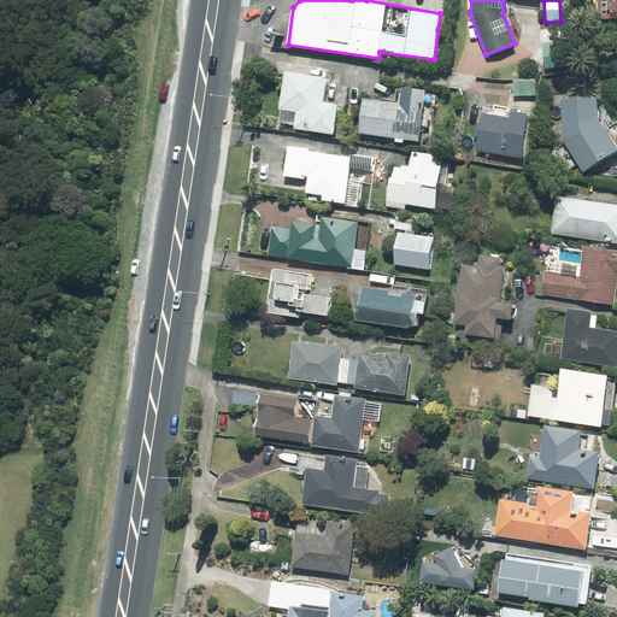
[(616,0),(597,0),(597,19),(616,19),(616,0)]
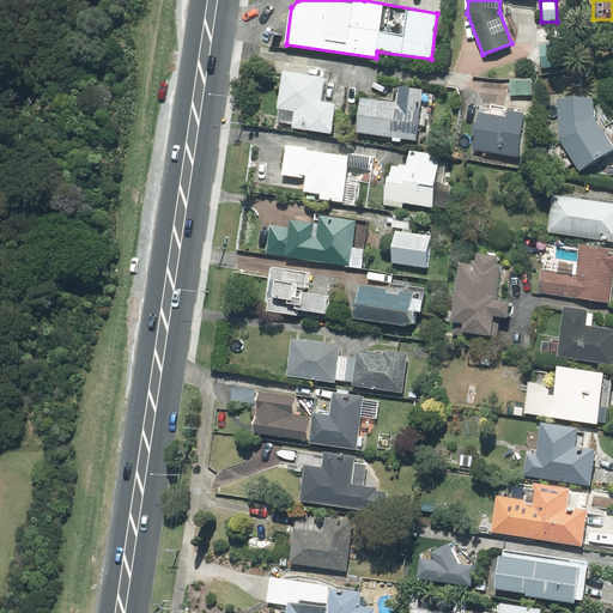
[(325,77),(283,71),(277,109),(279,109),(277,121),(293,123),(292,127),(331,133),(335,103),(321,101),(325,77)]
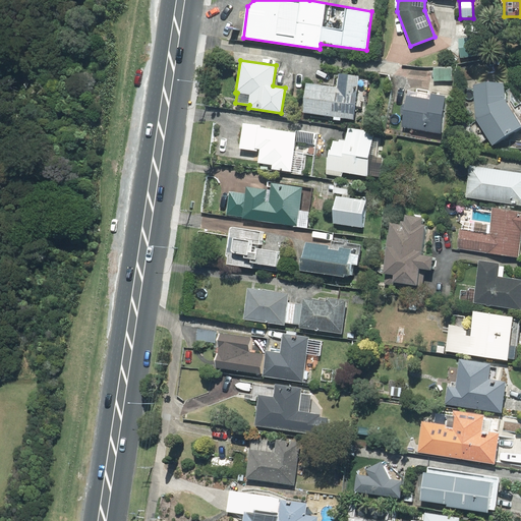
[(452,67),(432,67),(433,81),(452,80),(452,67)]
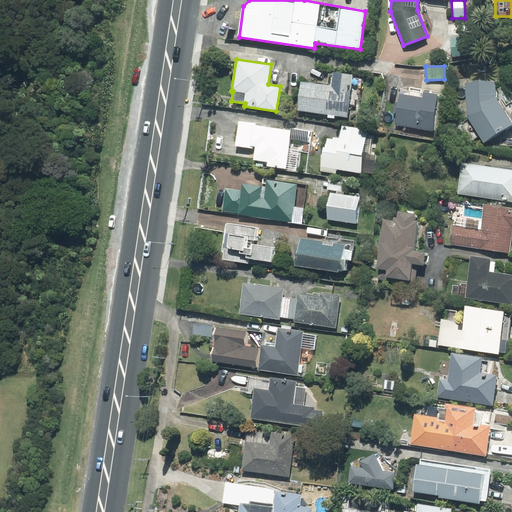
[(353,76),(353,74),(332,71),(330,85),(301,82),(297,110),(328,114),(328,117),(334,118),(334,115),(347,117),(349,104),(355,105),(355,103),(360,104),(363,78),(353,76)]
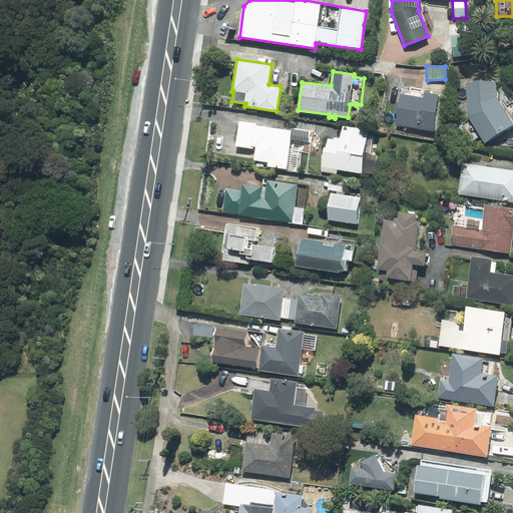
[(495,82),(467,84),(469,117),(469,118),(461,123),(473,141),(480,136),(485,143),(512,124),(512,102),(512,101),(512,100),(502,87),(499,89),(500,92),(500,99),(496,98),(495,82)]
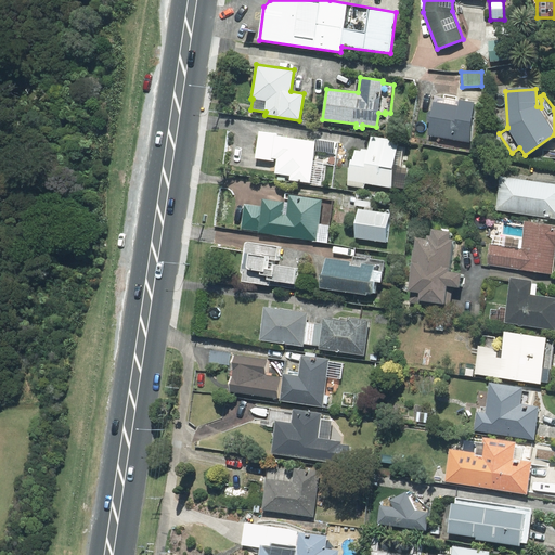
[(459,99),(457,101),(433,97),(431,111),(427,114),(426,119),(429,123),(427,136),(470,142),(477,102),(459,99)]
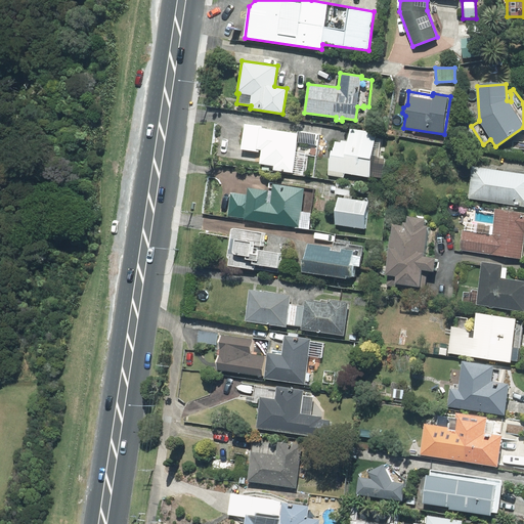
[(272,166),(272,171),(305,176),(308,156),(315,157),(318,135),(298,132),(298,134),(261,128),(261,127),(245,124),(241,148),(260,151),(259,164),(272,166)]
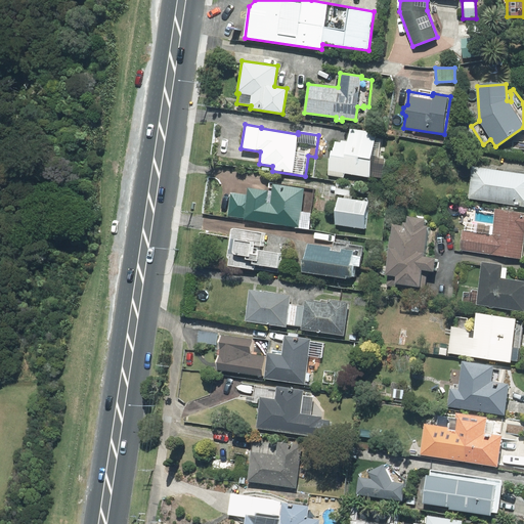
[(376,134),(349,130),(347,141),(341,140),(340,142),(333,141),(328,175),(343,178),(344,173),(369,177),(369,176),(383,178),(386,159),(380,158),(383,137),(376,136),(376,134)]
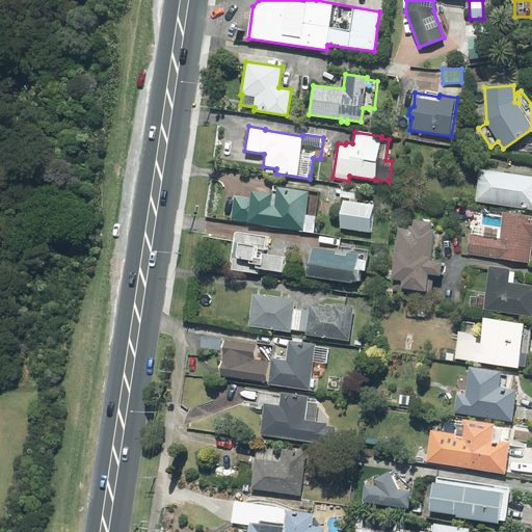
[(504,171),(479,168),(475,202),(531,209),(531,174),(504,170),(504,171)]
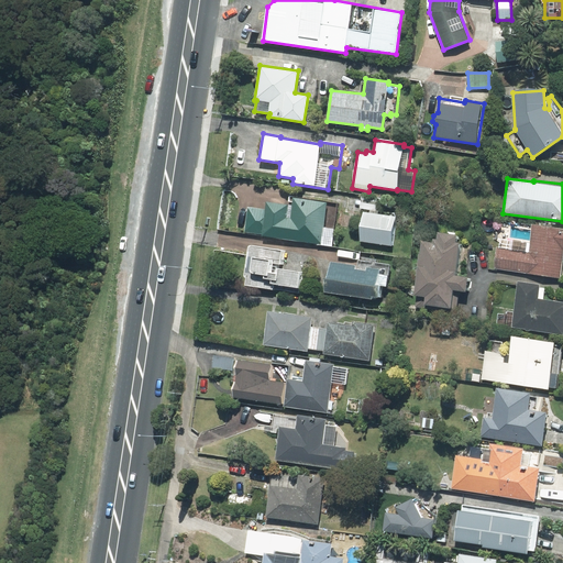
[(338,202),(290,196),(289,205),(266,202),(265,210),(247,207),(244,232),(262,234),(262,235),(332,245),(338,202)]
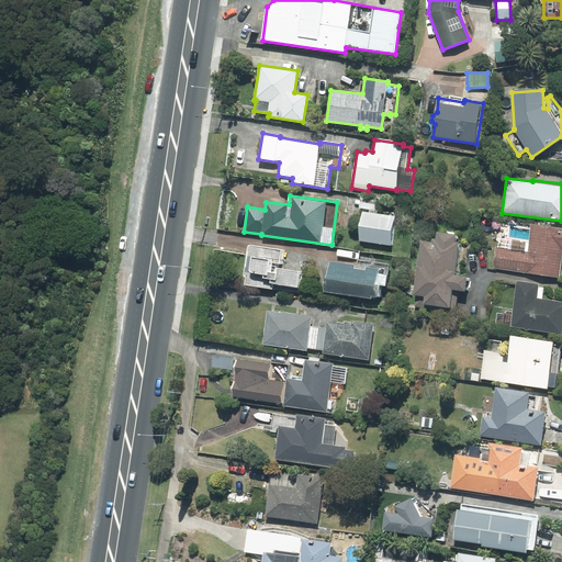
[(394,216),(363,212),(359,240),(391,245),(394,216)]
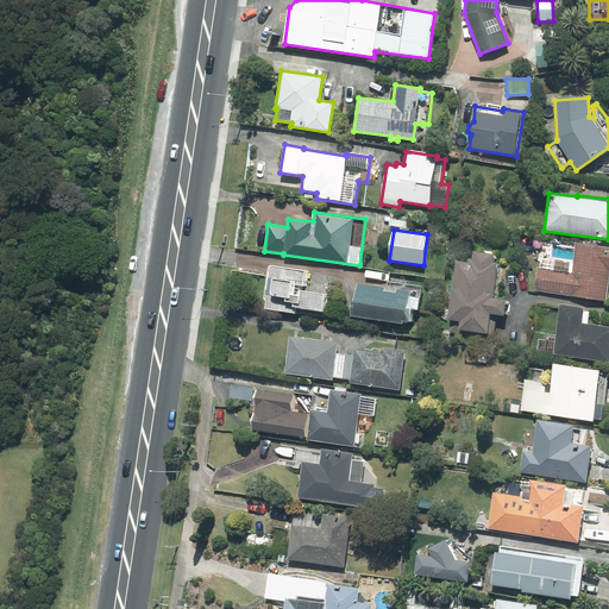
[(608,248),(576,243),(573,261),(541,257),(540,268),(538,267),(534,292),(606,301),(608,274),(608,248)]
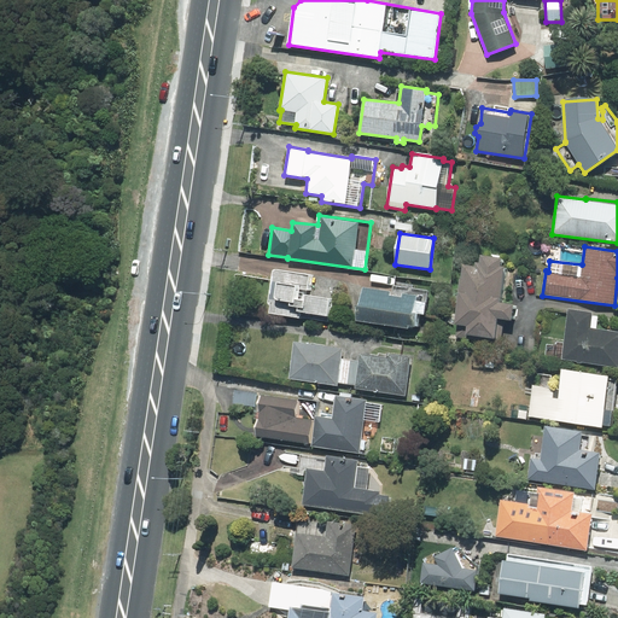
[(501,257),(479,255),(478,263),(474,262),(474,267),(464,266),(455,324),(459,324),(456,336),(501,342),(502,327),(496,324),(497,319),(511,321),(513,303),(499,302),(503,267),(500,266),(501,257)]
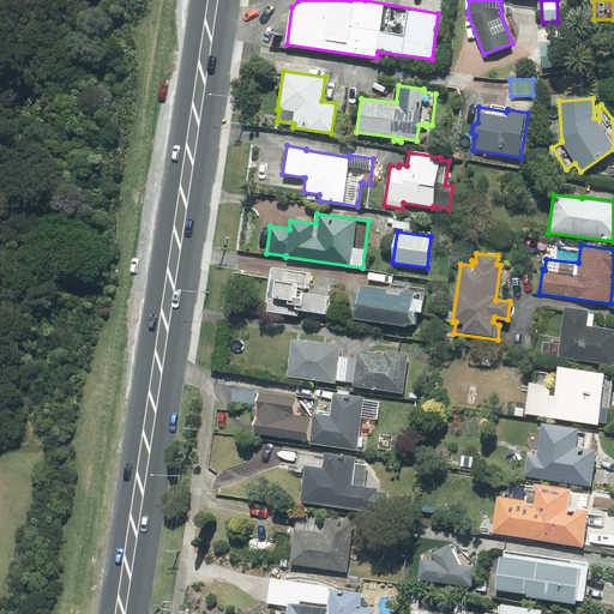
[(305,294),(307,272),(272,268),(271,269),(265,300),(266,301),(268,304),(268,311),(325,319),(329,298),(305,294)]
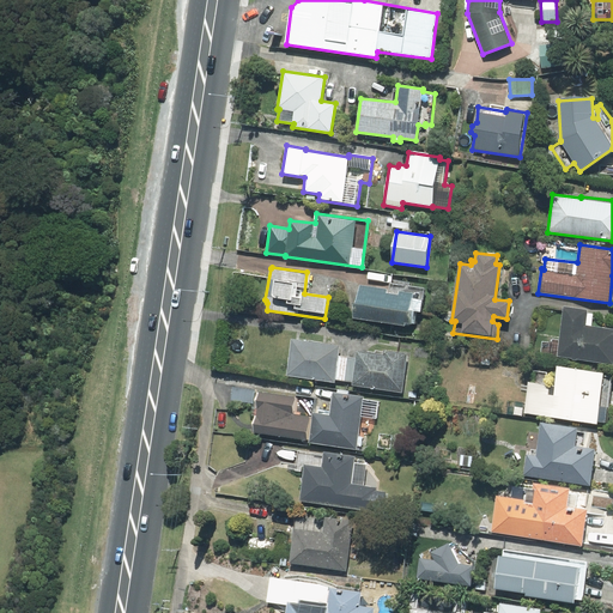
[(354,305),(352,319),(405,327),(405,323),(412,325),(414,313),(420,313),(425,287),(410,286),(410,283),(392,279),(390,289),(359,285),(357,305),(354,305)]
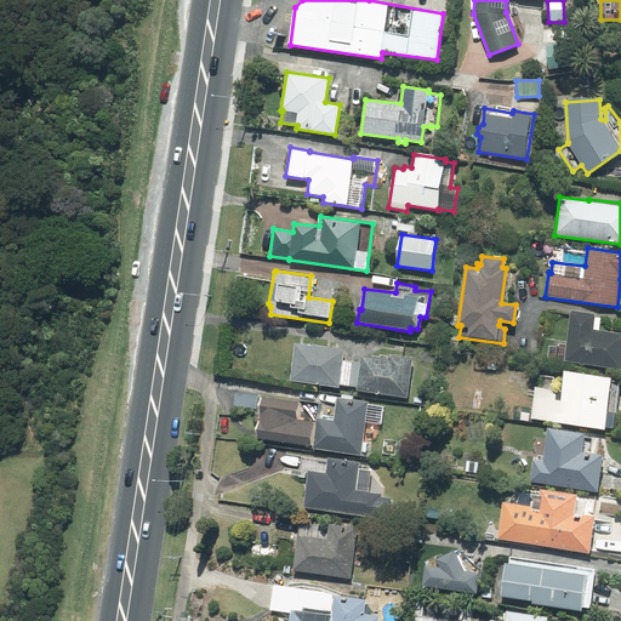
[(594,314),(571,311),(564,360),(620,369),(620,366),(620,332),(599,331),(602,318),(594,317),(594,314)]
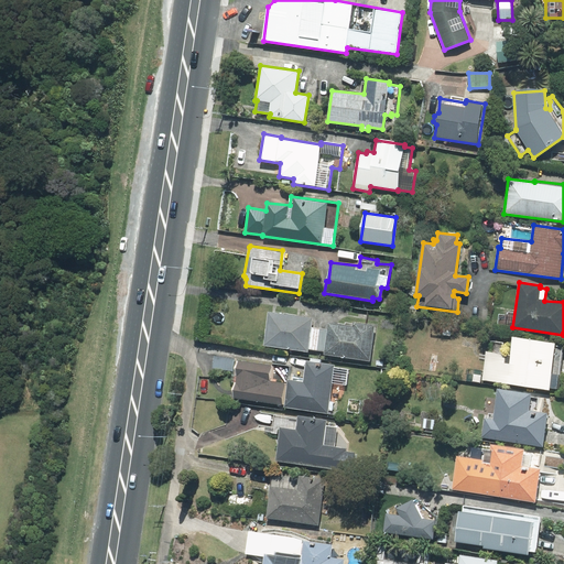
[(312,318),(268,312),(263,346),(307,351),(307,349),(311,327),(312,318)]
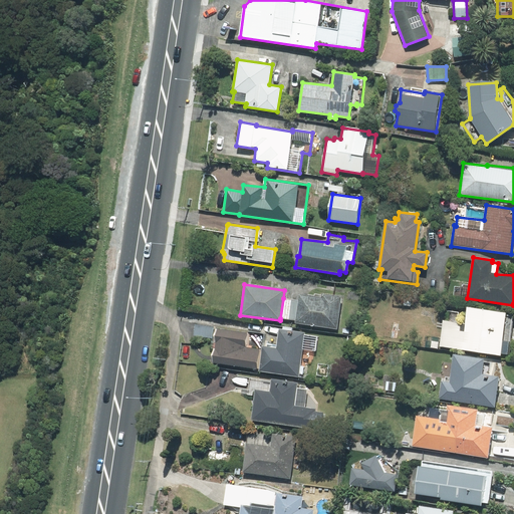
[(321,297),(299,294),(298,300),(295,320),(295,323),(337,329),(341,296),(321,293),(321,297)]
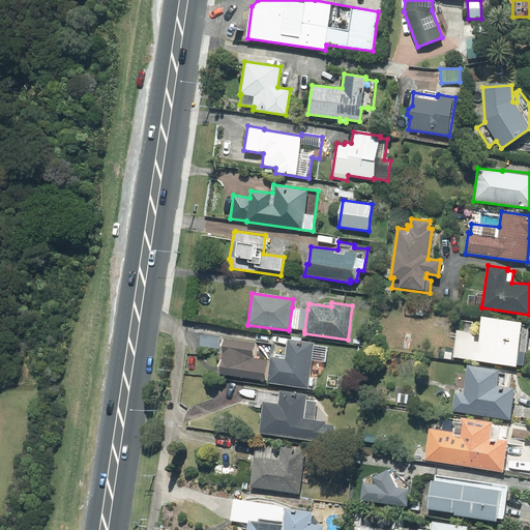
[(292,307),(289,328),(304,330),(307,310),(292,307)]
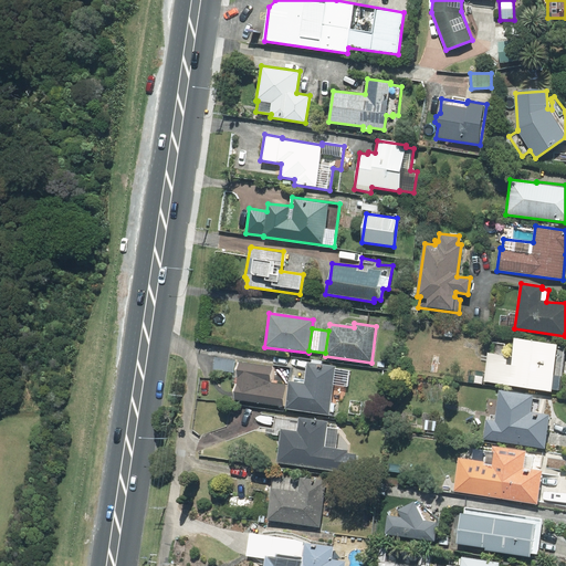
[(557,344),(514,338),(512,356),(488,353),(483,381),(551,391),(551,389),(558,390),(565,348),(557,347),(557,344)]
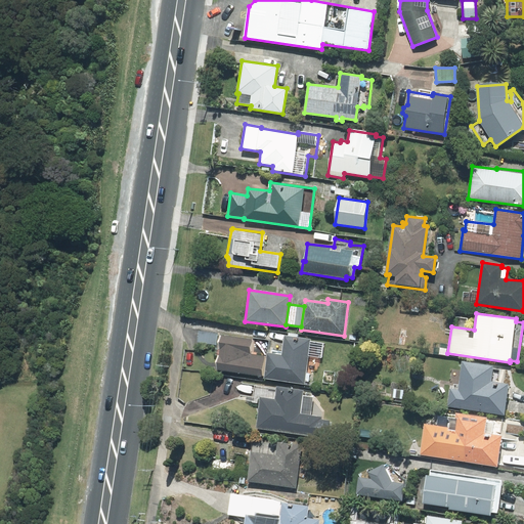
[(217,333),(199,331),(198,343),(216,345),(217,333)]
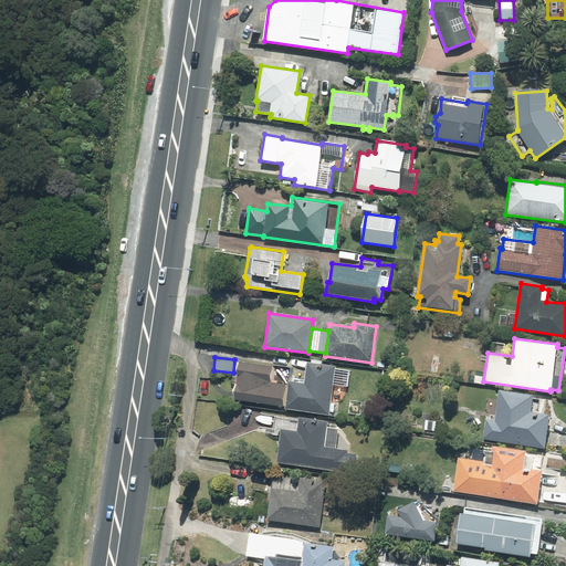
[(272,367),(236,363),(233,384),(234,384),(232,400),(283,407),(286,385),(271,383),(272,367)]
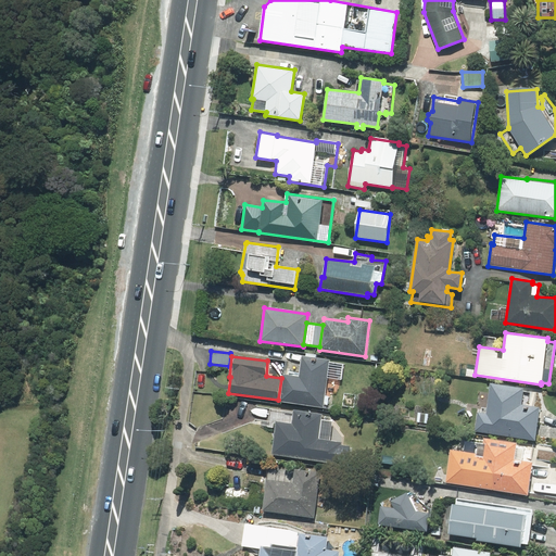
[(283,375),(280,402),(323,407),(324,405),(331,406),(333,392),(337,392),(339,379),(341,379),(343,364),(329,363),(329,361),(302,356),(299,377),(283,375)]
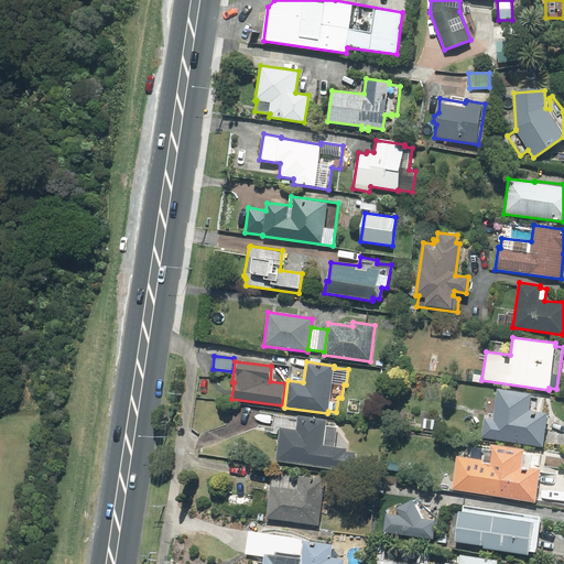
[(531,393),(497,389),(494,414),(486,414),(481,437),(542,446),(546,413),(529,411),(531,393)]
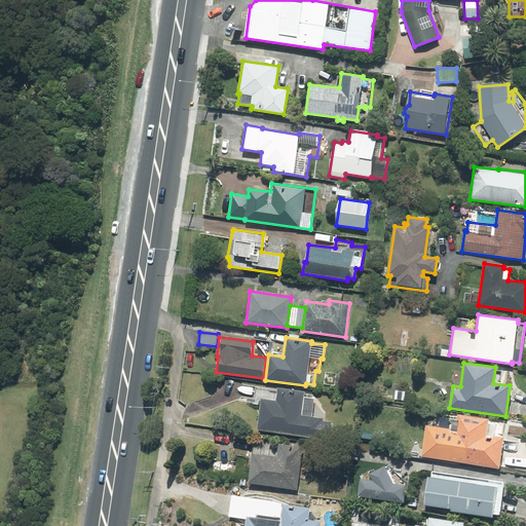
[(278,388),(278,390),(257,387),(254,403),(261,404),(257,429),(328,441),(331,422),(325,421),(326,413),(314,399),(303,397),(304,392),(278,388)]
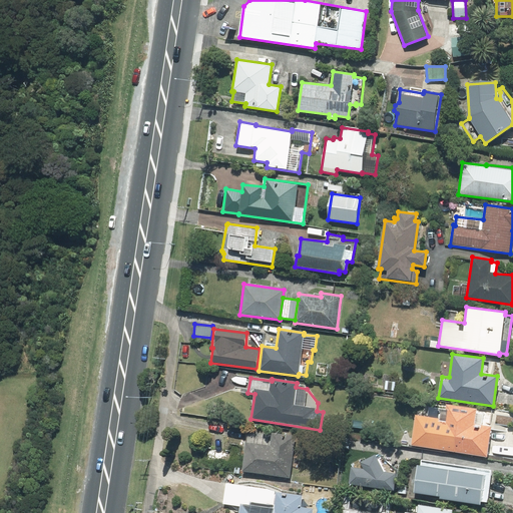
[(477,409),(447,405),(444,420),(416,415),(411,446),(487,457),(491,429),(506,432),(507,426),(512,427),(512,425),(512,413),(492,410),(492,413),(476,411),(477,409)]
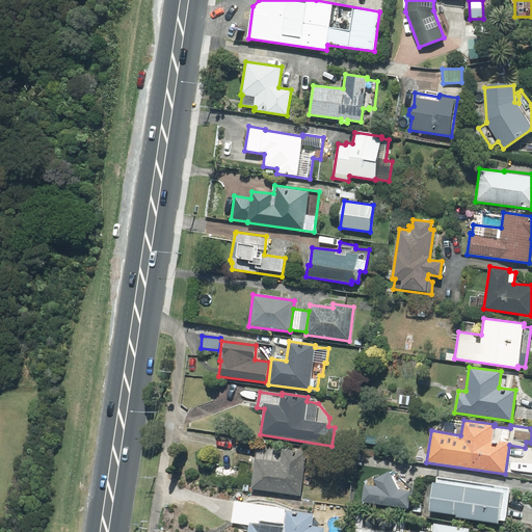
[(300,496),(307,453),(257,447),(250,488),(300,496)]
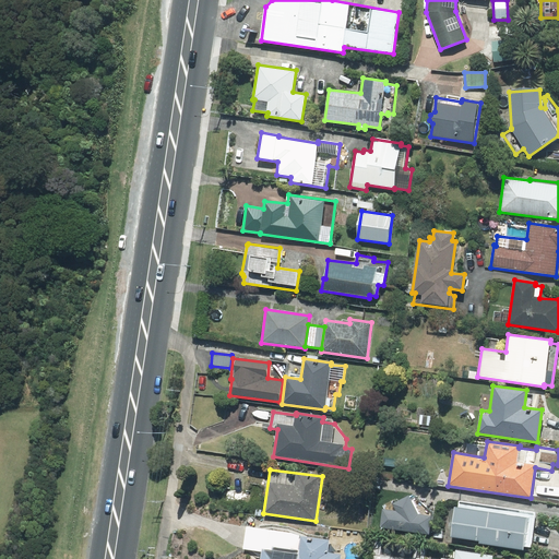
[(382,509),(379,527),(428,534),(431,511),(414,495),(397,502),(396,499),(382,506),(384,509),(382,509)]
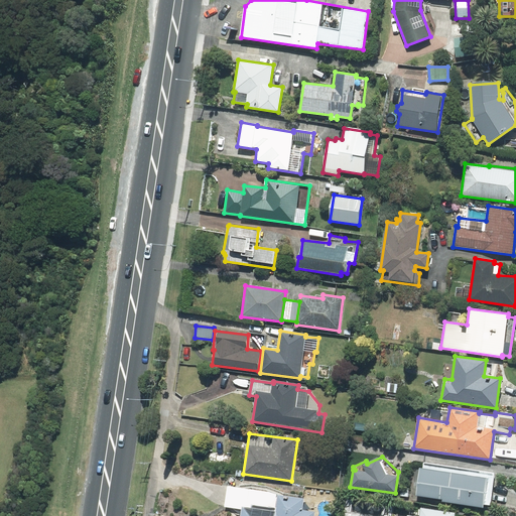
[(415,496),(441,499),(441,502),(483,507),(483,504),(490,505),(495,473),(423,463),(422,469),(419,468),(415,496)]
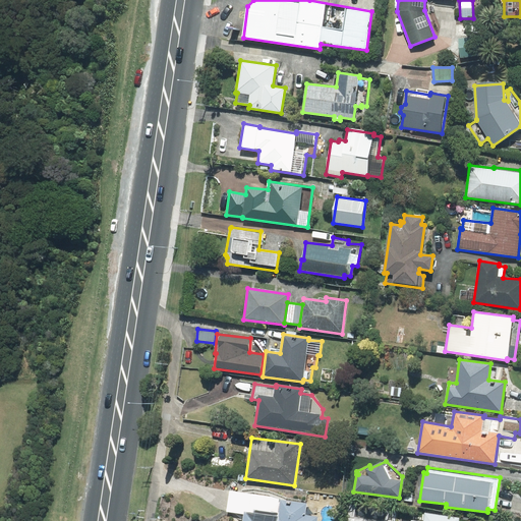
[(307,504),(288,501),(270,493),(253,489),(240,491),(230,490),(227,512),(243,514),(242,520),(316,520),(317,517),(305,515),(307,504)]
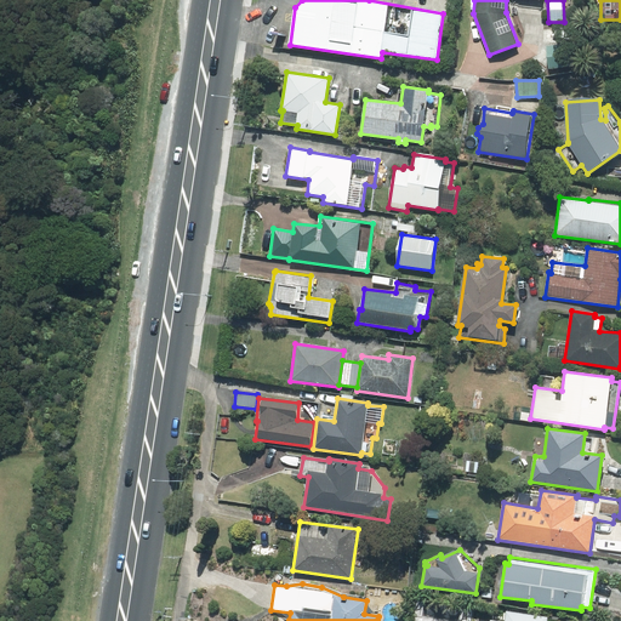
All buildings are outlined.
